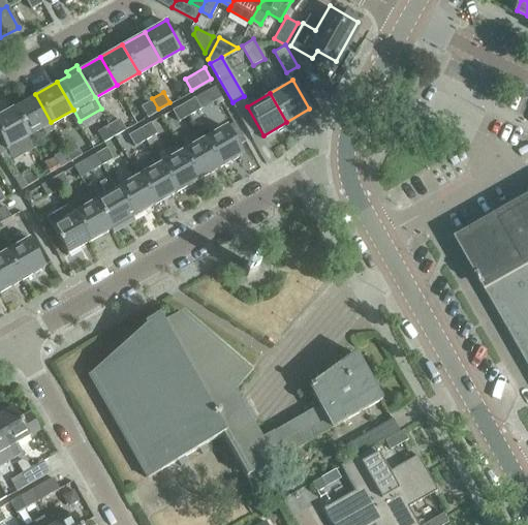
[(51,122),(35,94),(13,106),(29,134),(43,126),(47,131),(54,127),(51,122)]
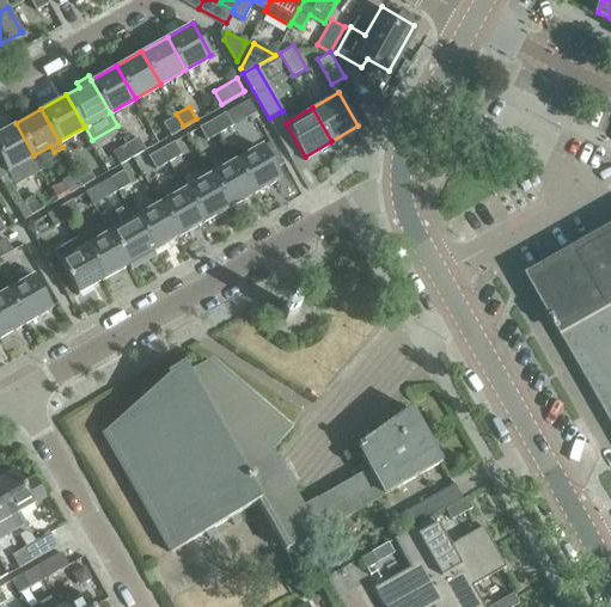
[(219,130),(232,123),(225,110),(212,117),(219,130)]
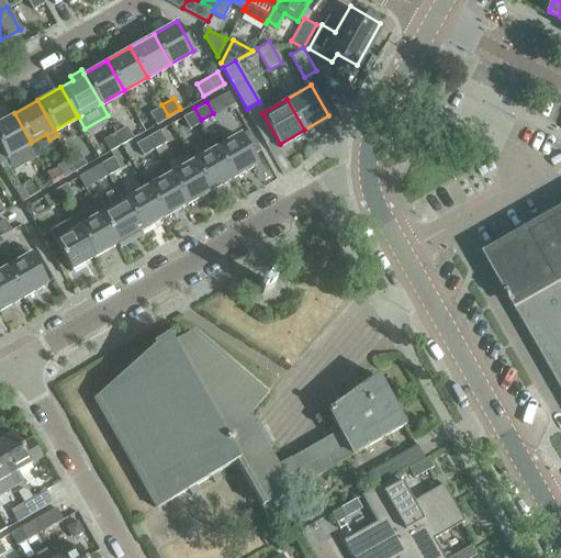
[(156,122),(168,115),(161,104),(149,111),(156,122)]
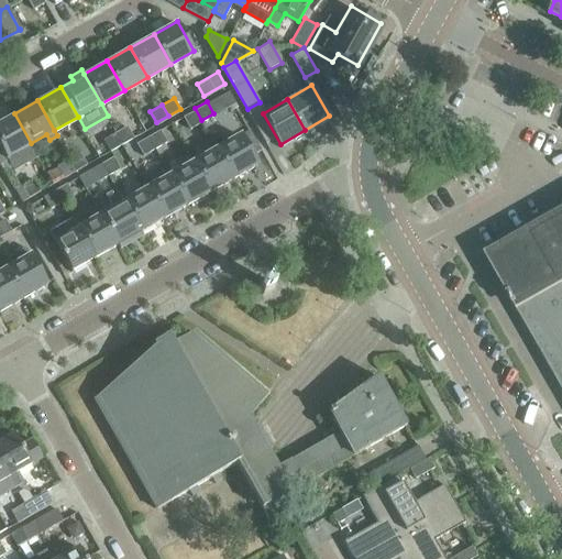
[(190,127),(201,120),(195,108),(184,114),(190,127)]
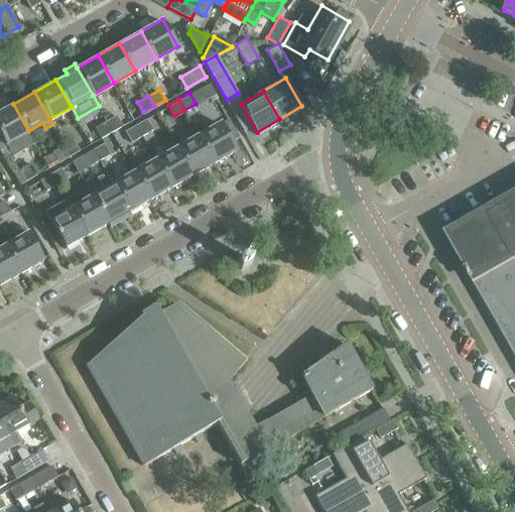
[(28,131),(13,104),(0,111),(0,130),(7,143),(28,131)]
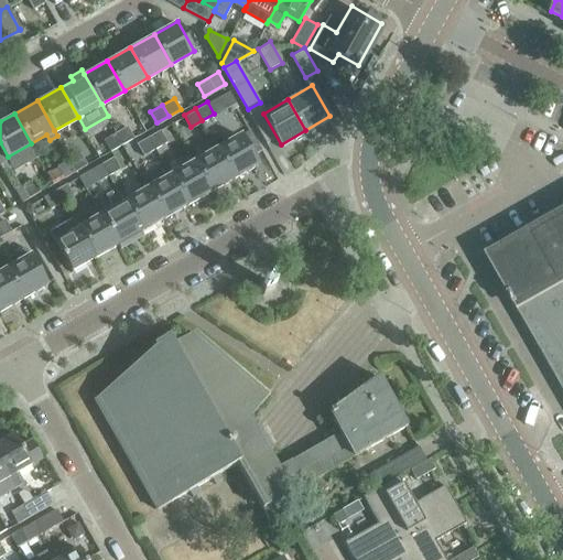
[(121,142),(133,136),(127,125),(116,131),(121,142)]
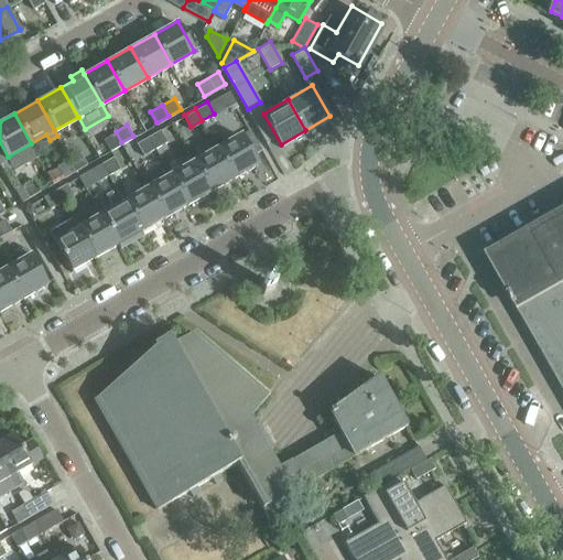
[(155,147),(168,140),(161,128),(149,135),(155,147)]
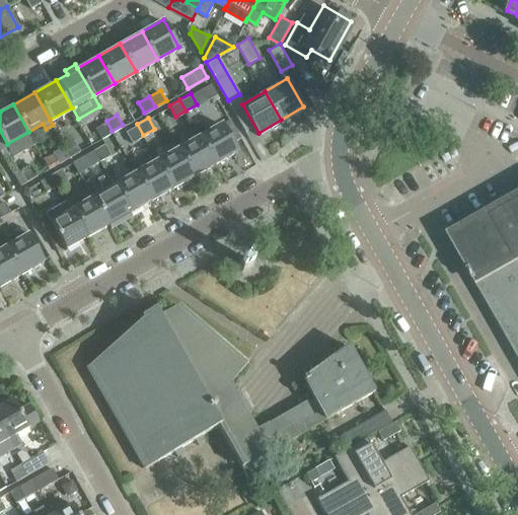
[(101,137),(112,131),(106,121),(95,127),(101,137)]
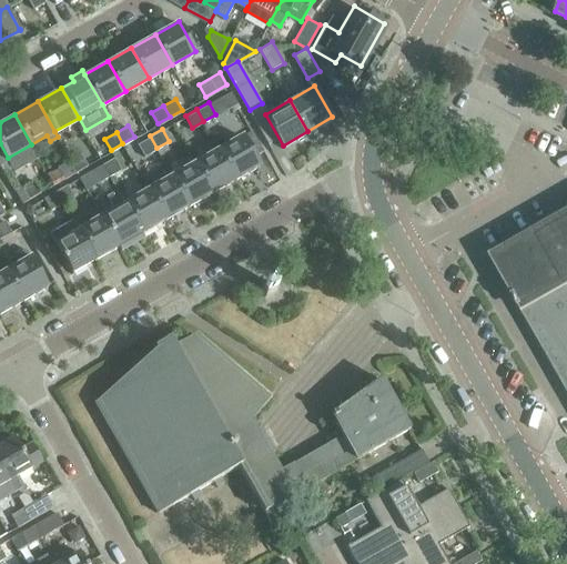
[(220,148),(236,177),(259,164),(260,164),(242,134),(220,148)]
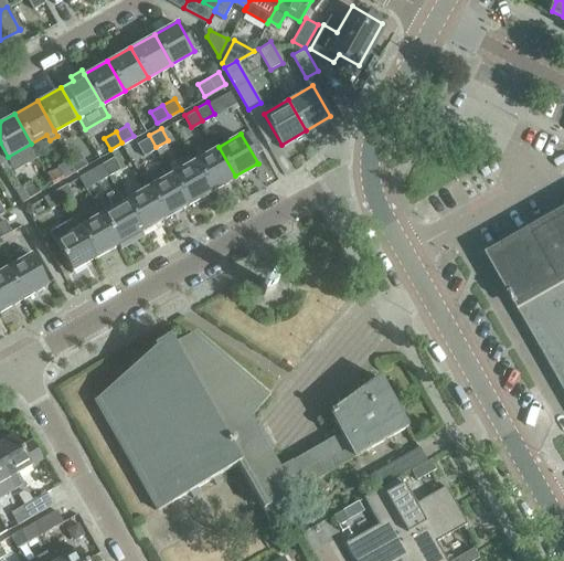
[(144,154),(156,147),(149,135),(137,143),(144,154)]
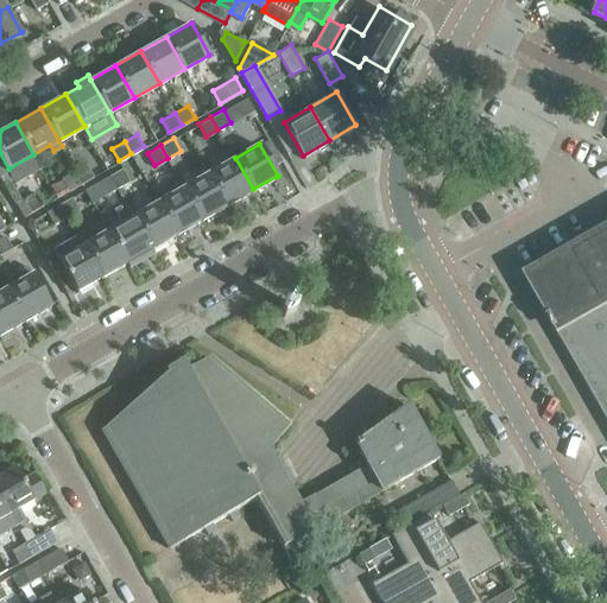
[(228,203),(253,189),(235,158),(209,172),(228,203)]
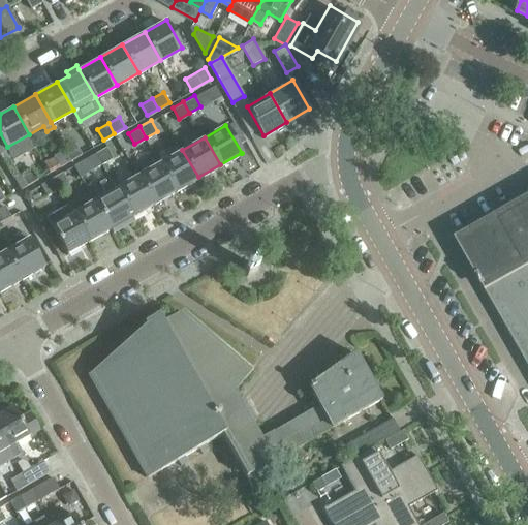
[(176,189),(198,177),(182,150),(176,140),(166,145),(173,156),(160,162),(176,189)]
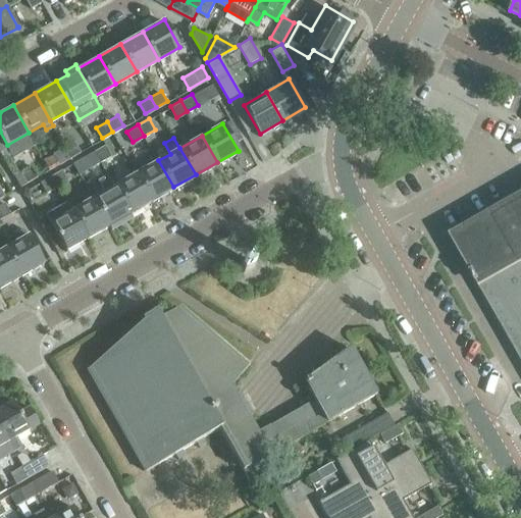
[(69,157),(81,150),(74,140),(63,146),(69,157)]
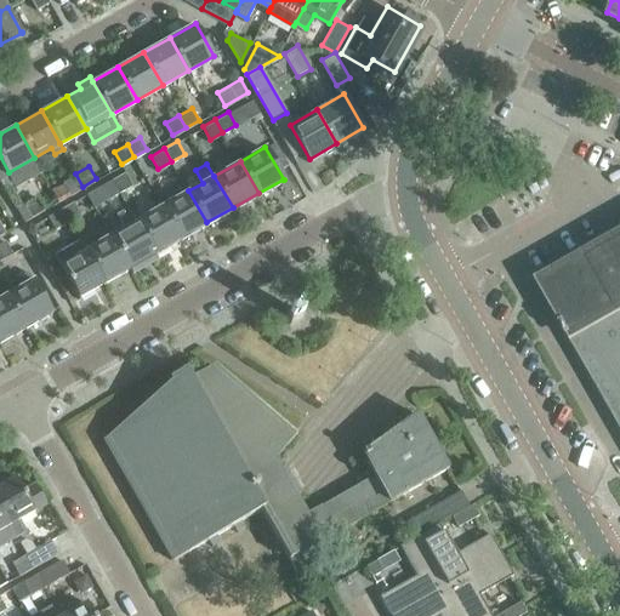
[(119,190),(132,183),(125,171),(112,178),(119,190)]
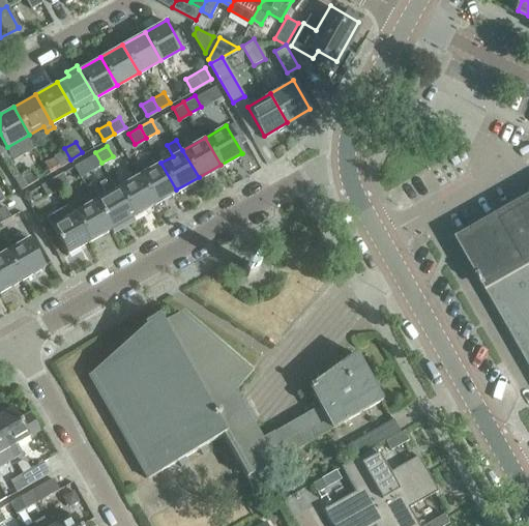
[(49,171),(59,166),(70,159),(64,148),(42,161),(49,171)]
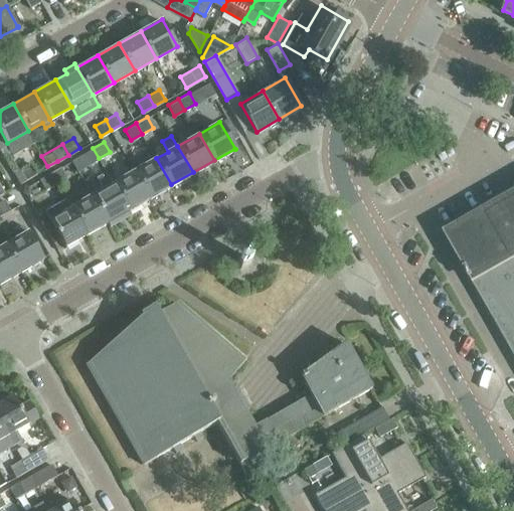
[(89,164),(99,158),(93,148),(82,154),(89,164)]
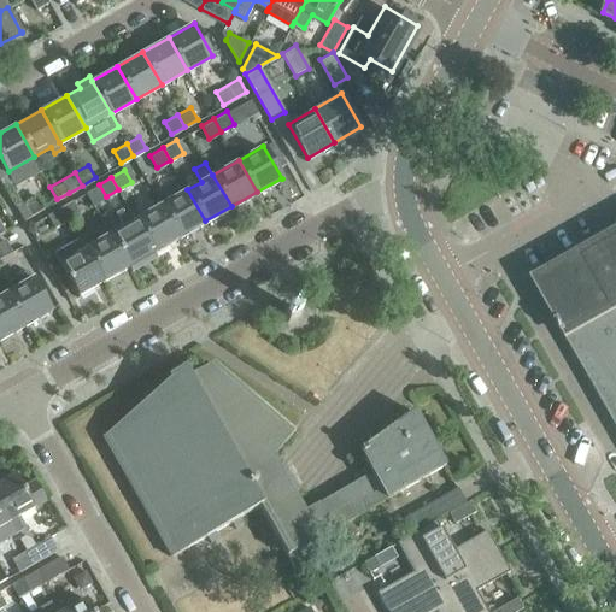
[(180,235),(205,221),(187,189),(162,204),(180,235)]
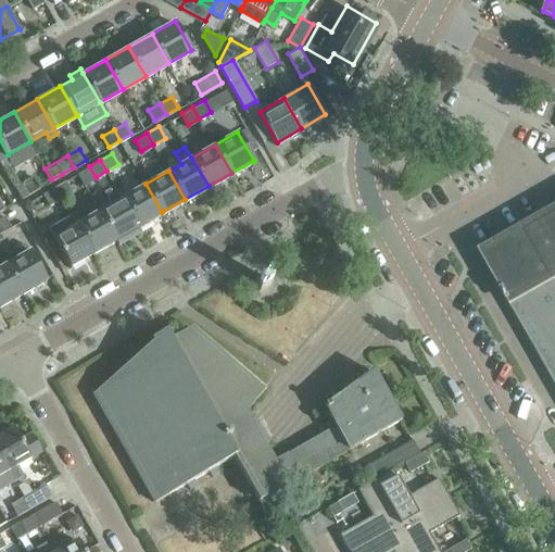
[(28,192),(40,186),(34,175),(22,182),(28,192)]
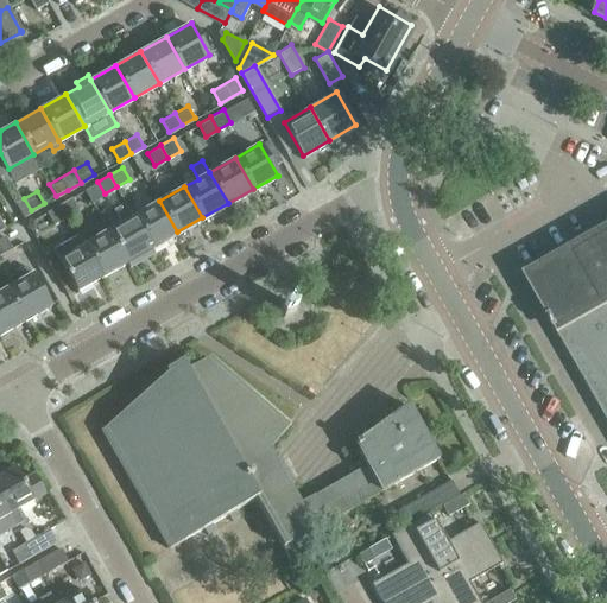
[(67,215),(80,208),(71,196),(59,203),(67,215)]
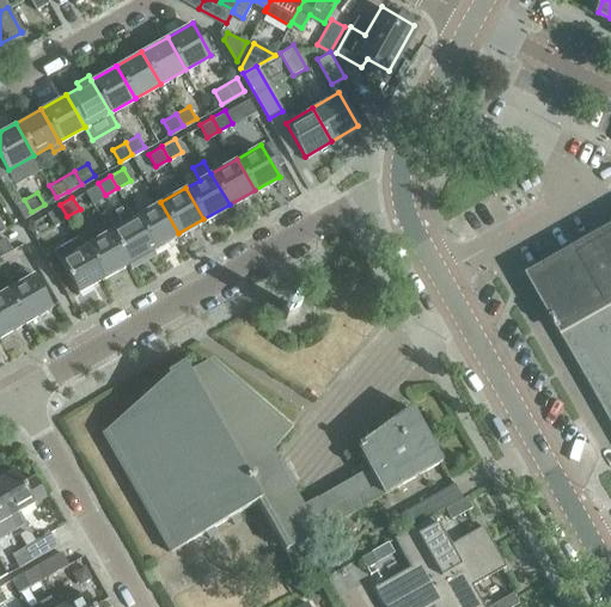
[(128,263),(153,247),(135,216),(128,202),(116,209),(123,224),(110,231),(128,263)]
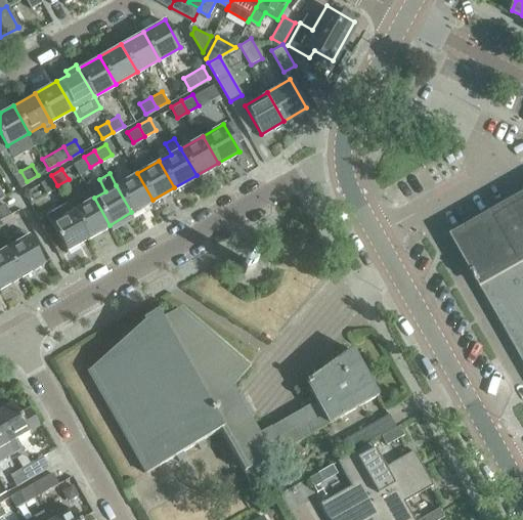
[(153,200),(137,173),(116,185),(131,212),(153,200)]
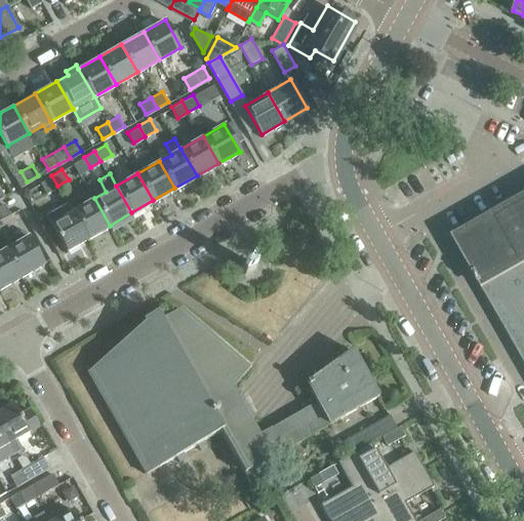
[(47,192),(57,186),(51,175),(41,182),(47,192)]
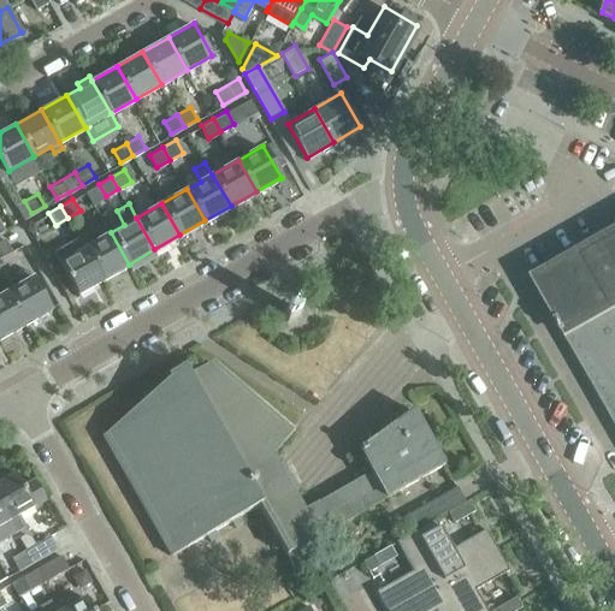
[(536,280),(556,316),(555,318),(562,331),(565,330),(614,417),(614,226),(531,274),(534,282),(536,280)]
